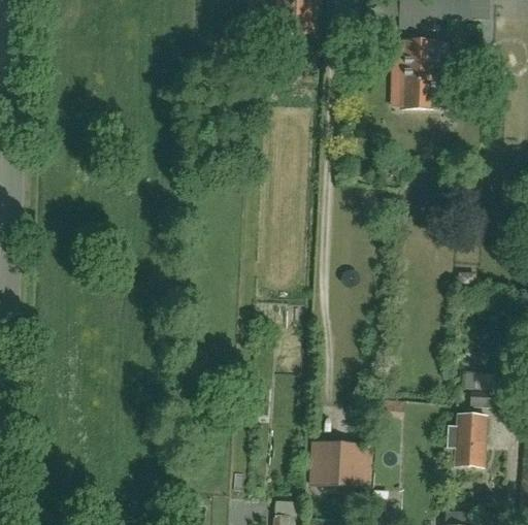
[(277,0),(277,33),(315,33),(315,0),(277,0)]
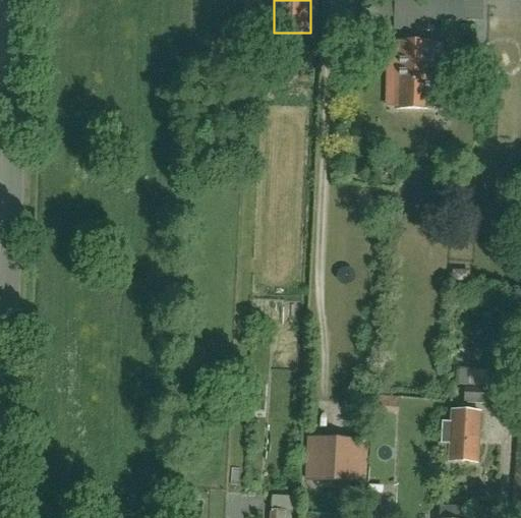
[(394,0),(394,29),(413,29),(414,17),(462,18),(463,0),(394,0)]
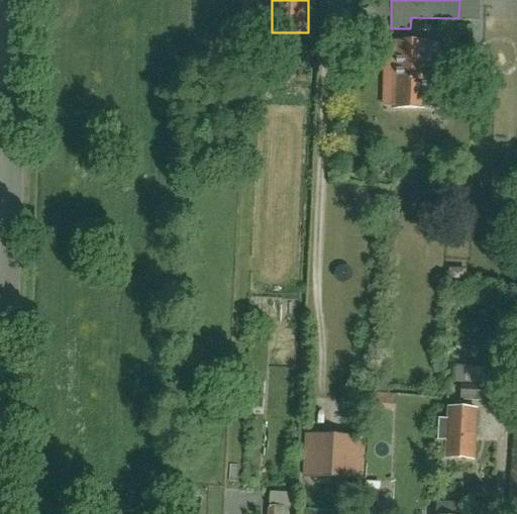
[(459,0),(458,18),(480,18),(480,0),(459,0)]
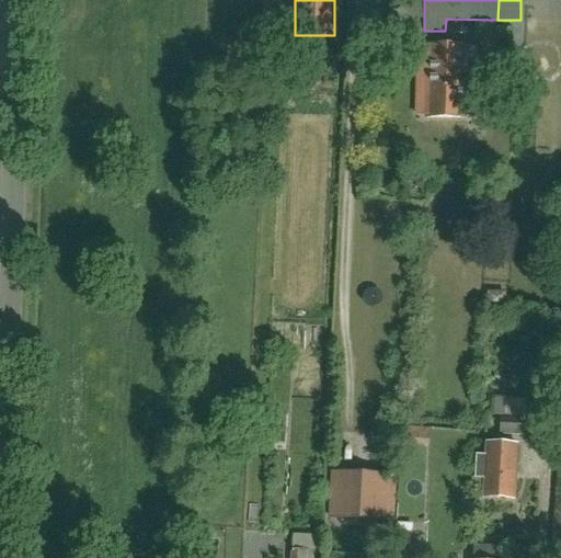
[(483,76),(468,76),(465,76),(466,58),(476,58),(476,44),(427,44),(426,77),(424,77),(424,92),(426,92),(426,114),(482,115),(483,76)]
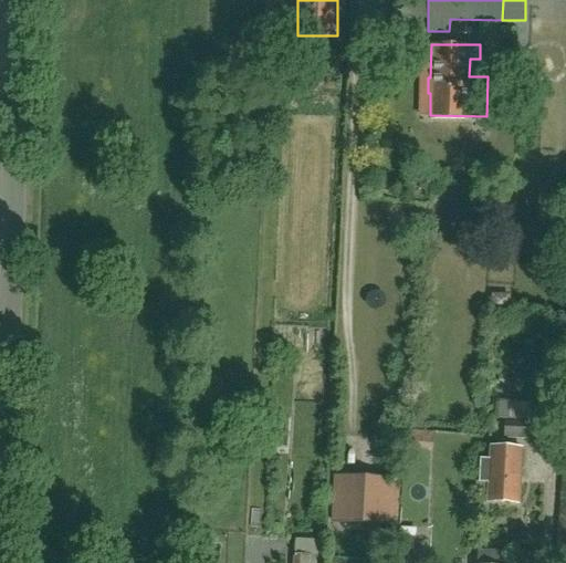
[(503,436),(531,437),(533,417),(504,417),(503,436)]
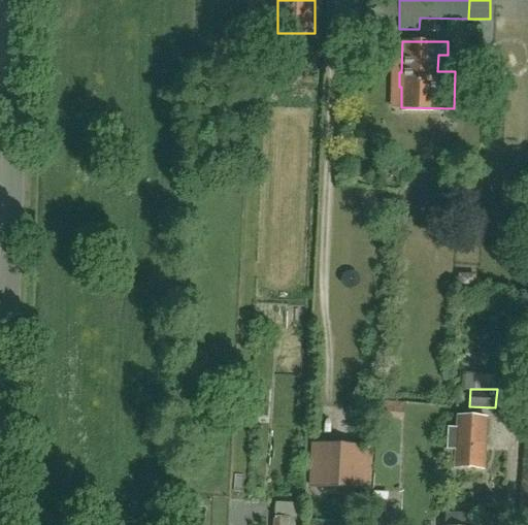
[(458,415),(457,426),(449,426),(448,448),(456,448),(455,465),(484,467),(487,416),(458,415)]
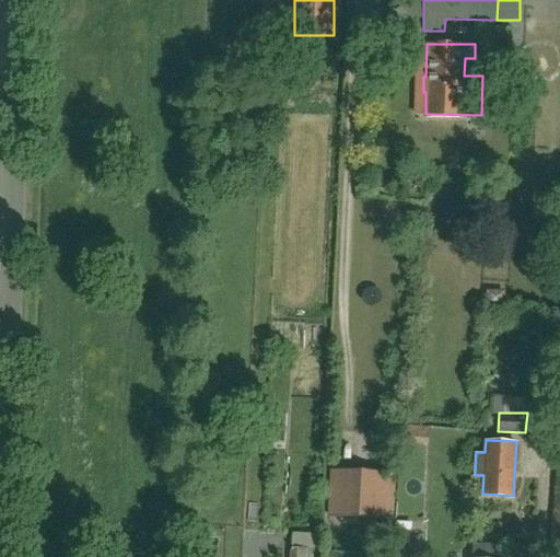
[(395,471),(330,467),(328,513),(393,517),(395,471)]
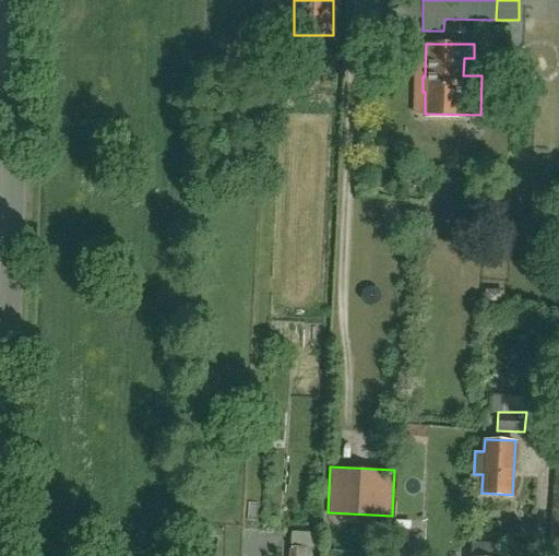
[(288,555),(311,555),(311,546),(310,546),(311,539),(300,537),(299,546),(289,545),(288,555)]
